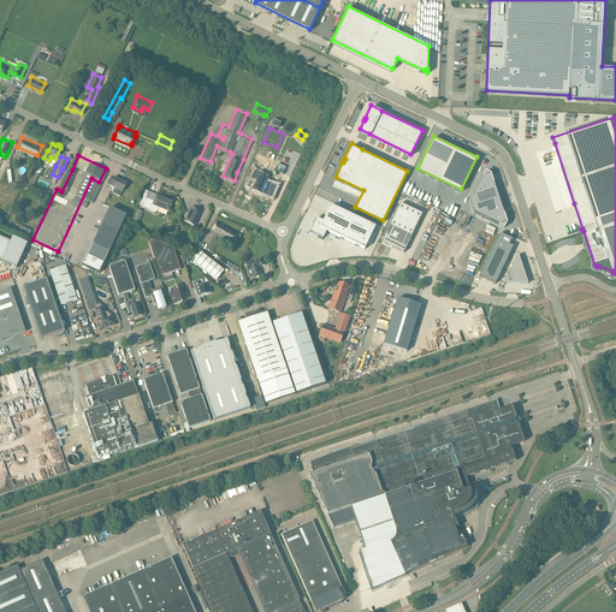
[(278,161),(274,168),(283,171),(286,165),(278,161)]
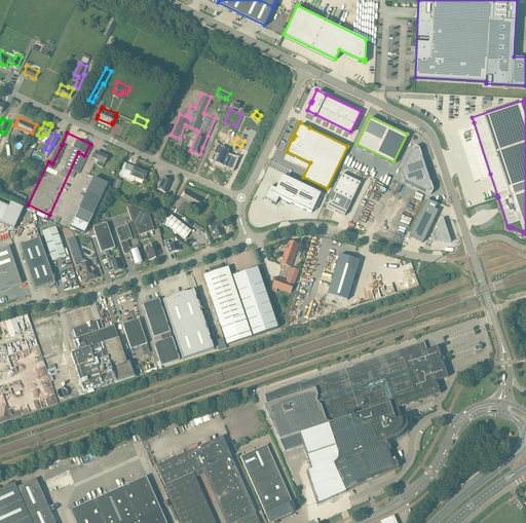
[(37,144),(34,139),(27,144),(28,144),(24,151),(25,152),(23,155),(29,158),(31,154),(30,154),(33,147),(32,147),(37,144)]
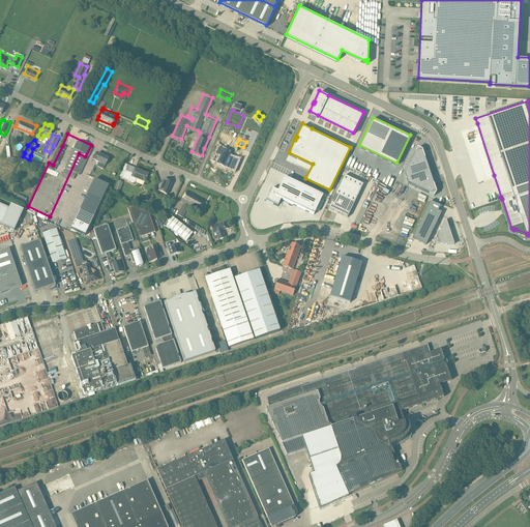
[(219,144),(216,151),(219,153),(216,162),(225,165),(226,164),(227,165),(229,166),(234,168),(238,157),(231,155),(230,157),(229,156),(230,154),(227,153),(228,150),(219,144)]
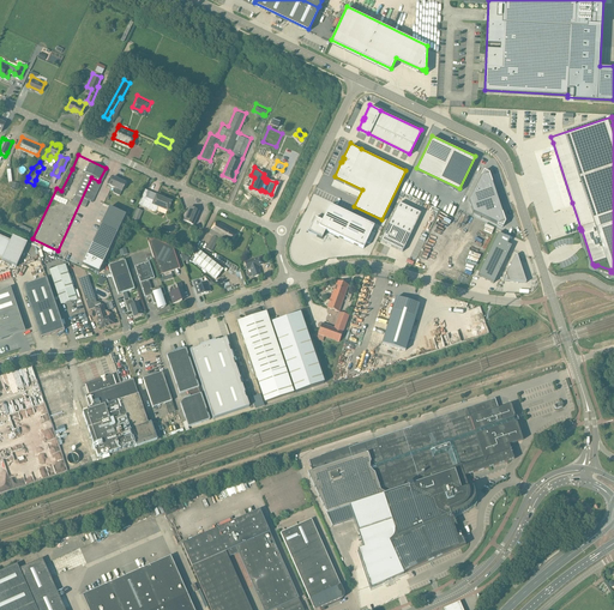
[(483,168),(469,198),(473,210),(503,224),(505,219),(497,195),(489,170),(483,168)]
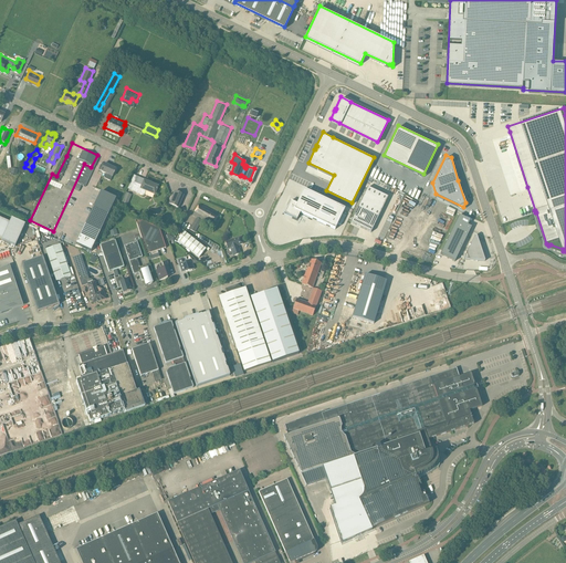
[(102,160),(98,167),(102,168),(101,168),(106,170),(104,174),(105,175),(111,178),(112,174),(113,174),(116,166),(105,160),(105,162),(102,160)]
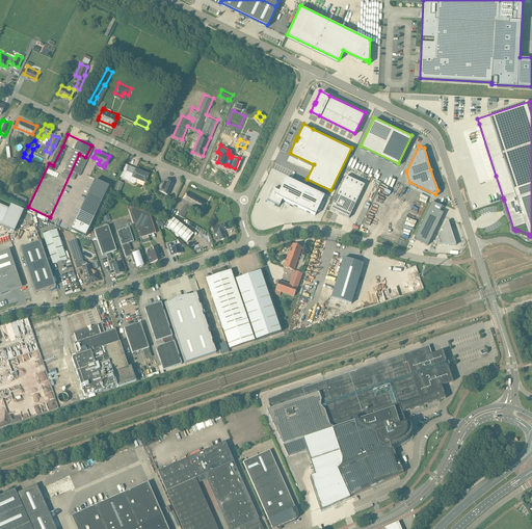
[(0,164),(0,177),(7,180),(11,170),(0,164)]
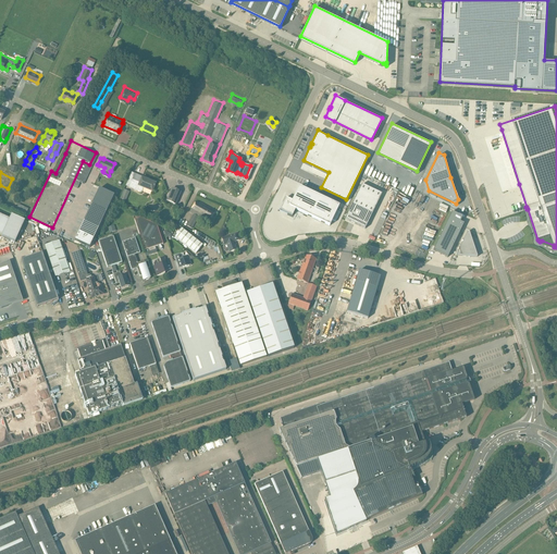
[(156,181),(143,175),(140,181),(133,177),(130,184),(141,189),(144,185),(152,188),(156,181)]
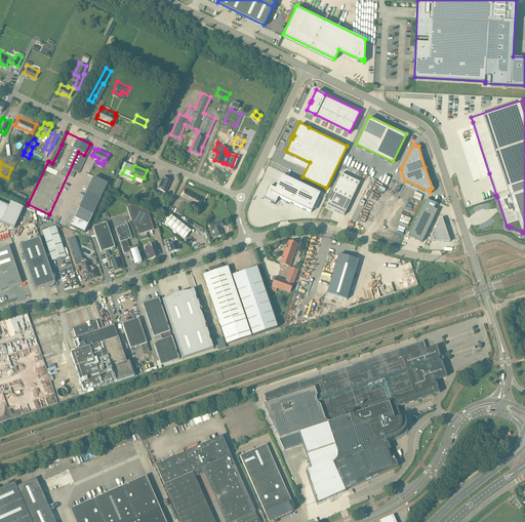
[(341,171),(325,204),(345,213),(360,181),(341,171)]
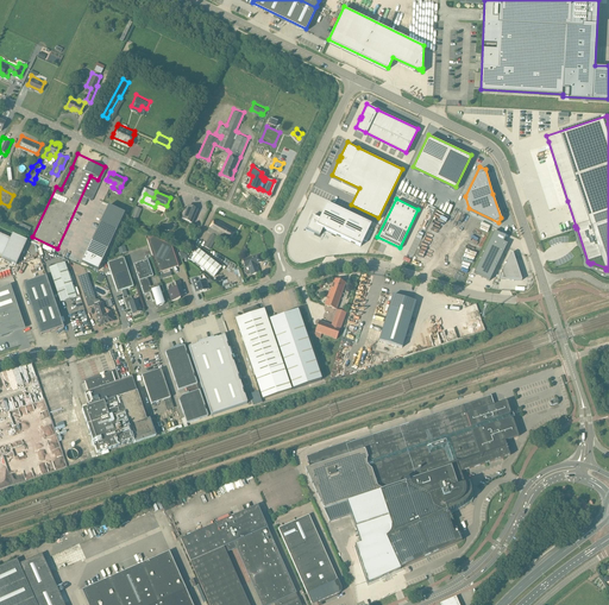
[(311,218),(306,227),(314,231),(320,233),(322,226),(360,244),(364,238),(366,239),(371,228),(369,227),(371,222),(327,201),(320,216),(313,213),(311,218)]
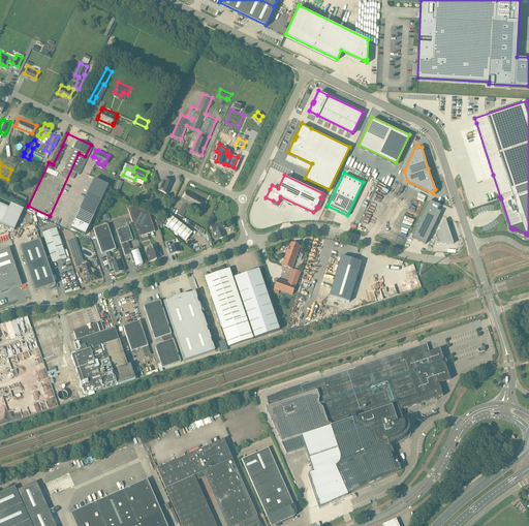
[(94,176),(71,225),(85,233),(109,183),(94,176)]
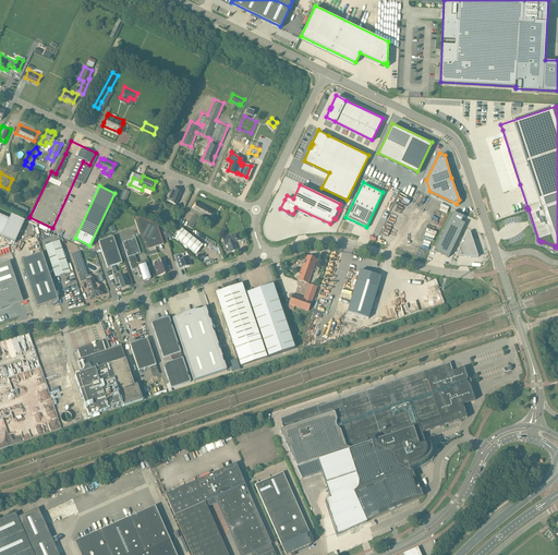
[(180,192),(172,188),(167,198),(176,202),(180,192)]
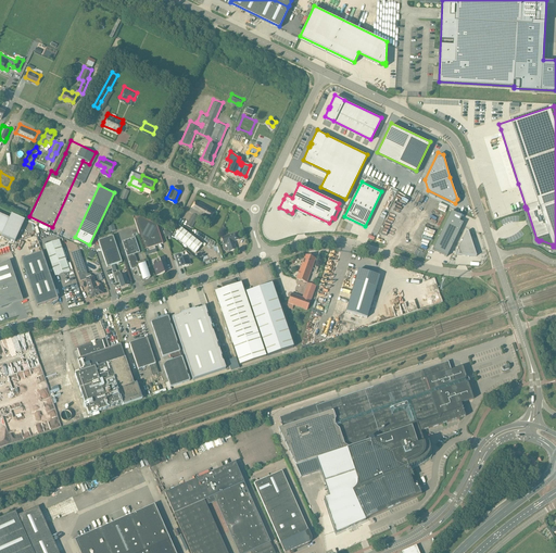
[(200,201),(196,199),(190,209),(193,211),(187,223),(191,225),(199,213),(209,220),(215,208),(200,200),(200,201)]
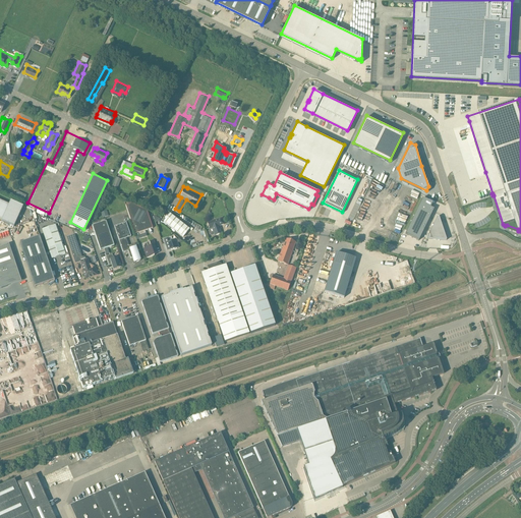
[(26,192),(18,188),(16,194),(24,198),(26,192)]
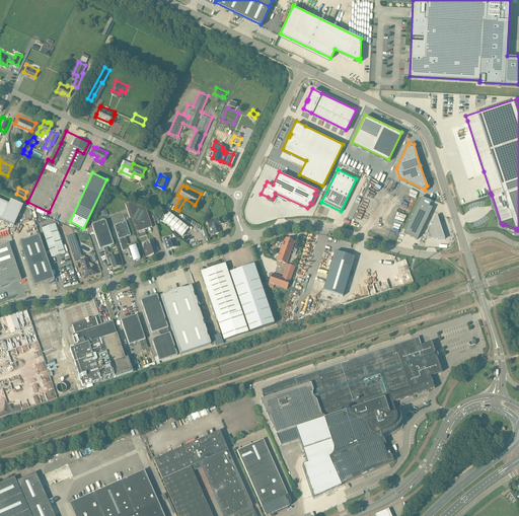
[(421,195),(403,230),(418,237),(433,206),(429,204),(431,200),(421,195)]
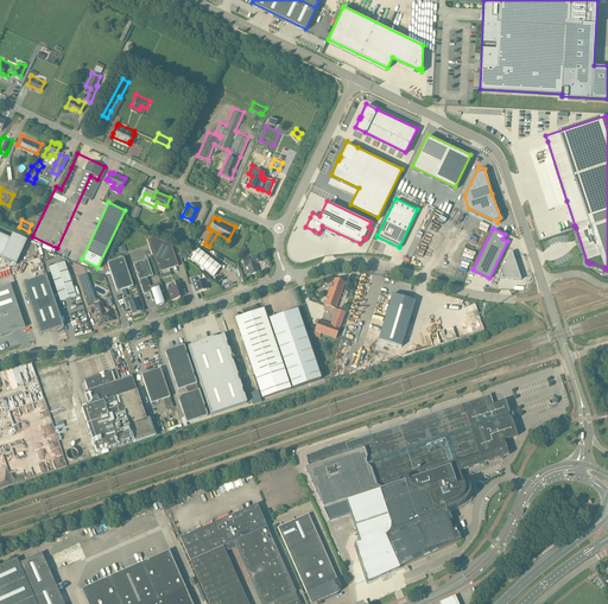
[(11,236),(0,230),(0,253),(17,261),(27,237),(13,230),(11,236)]
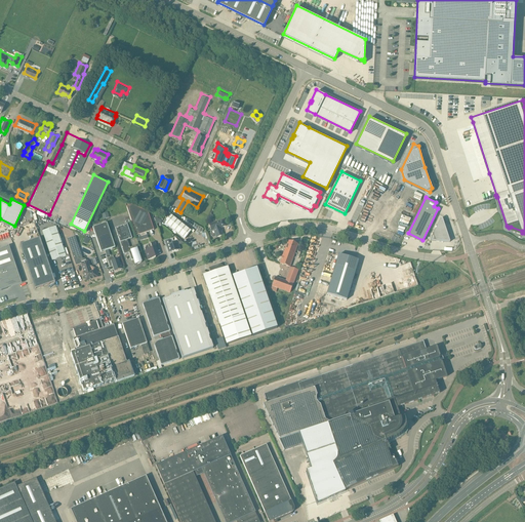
[(148,209),(132,202),(127,204),(136,233),(139,232),(140,235),(146,233),(146,231),(154,228),(148,209)]
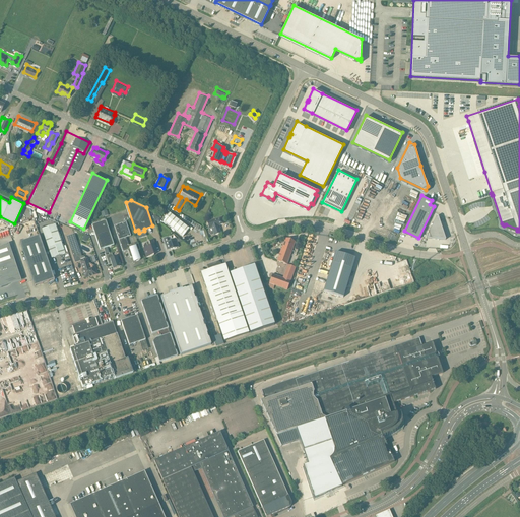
[(189,227),(170,210),(164,218),(183,234),(189,227)]
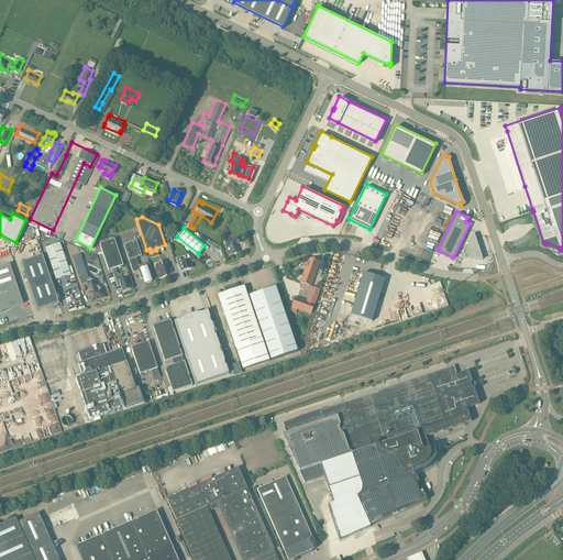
[(242,240),(240,232),(224,238),(227,244),(230,243),(232,252),(239,250),(238,245),(239,244),(238,241),(242,240)]
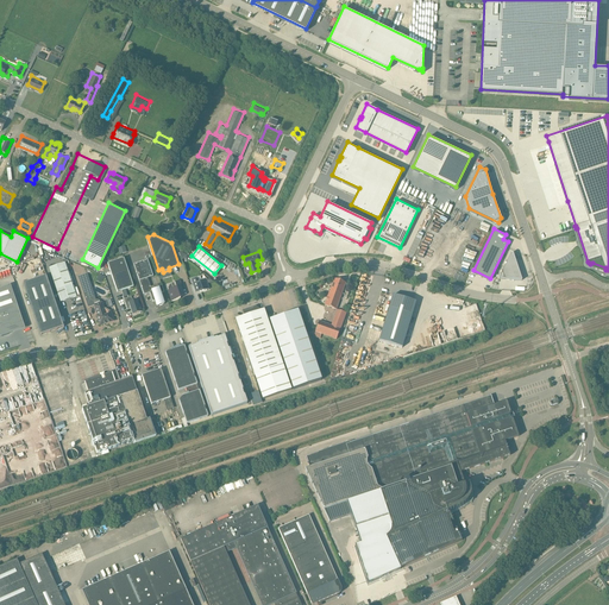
[(510,251),(498,276),(522,278),(513,252),(510,251)]
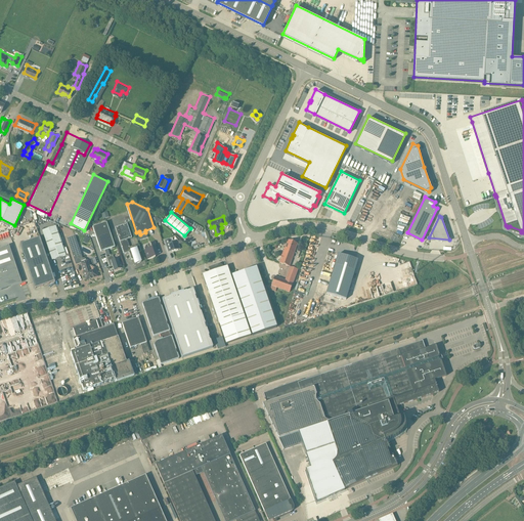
[(115,245),(106,220),(92,224),(100,249),(115,245)]
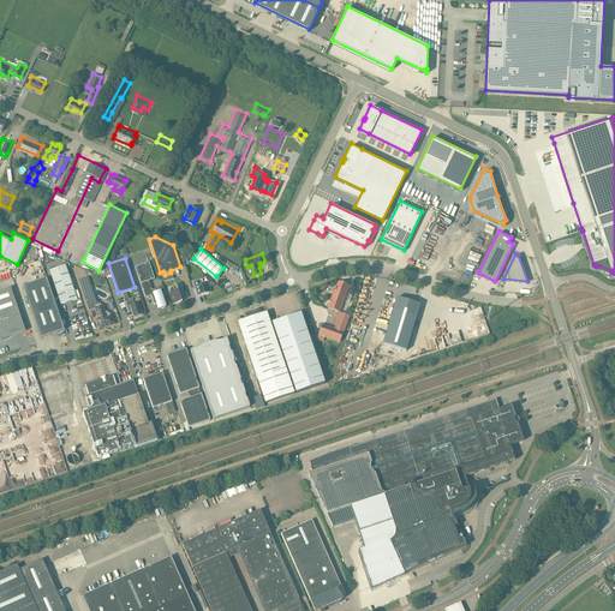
[(154,292),(154,291),(149,277),(155,276),(149,259),(135,264),(145,295),(151,293),(151,292),(154,292)]
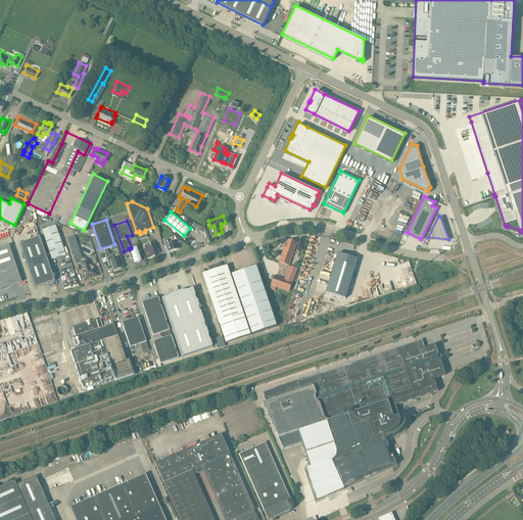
[(65,252),(55,223),(42,228),(52,256),(65,252)]
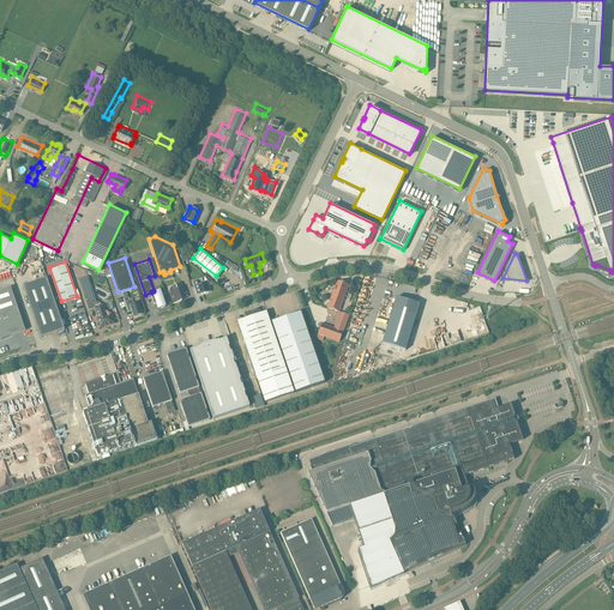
[(96,300),(88,272),(78,276),(89,307),(95,305),(98,315),(97,315),(101,325),(114,320),(112,310),(110,312),(110,310),(109,309),(108,309),(108,308),(107,308),(106,308),(104,308),(102,301),(102,302),(101,301),(98,300),(96,300)]
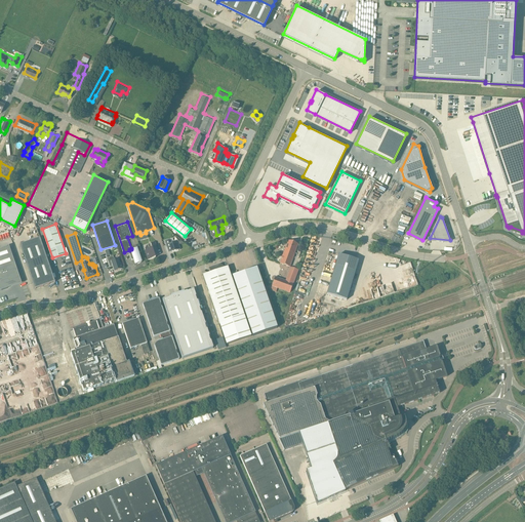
[(35,286),(55,280),(55,279),(54,279),(40,236),(21,242),(35,286)]
